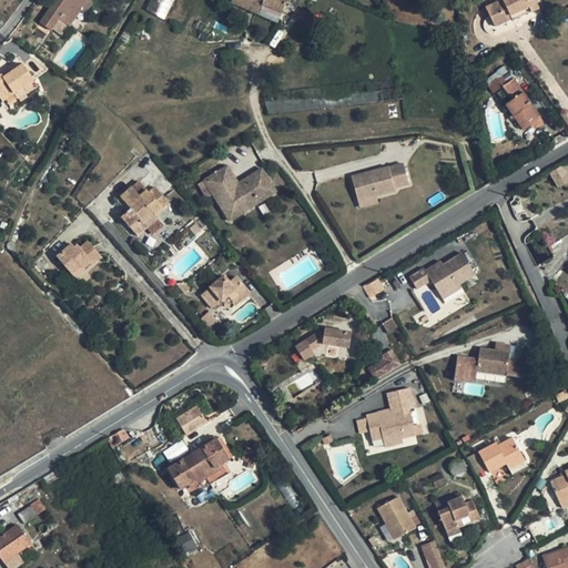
[(56,0),(40,22),(52,31),(60,20),(70,27),(81,11),(89,0),(56,0)]
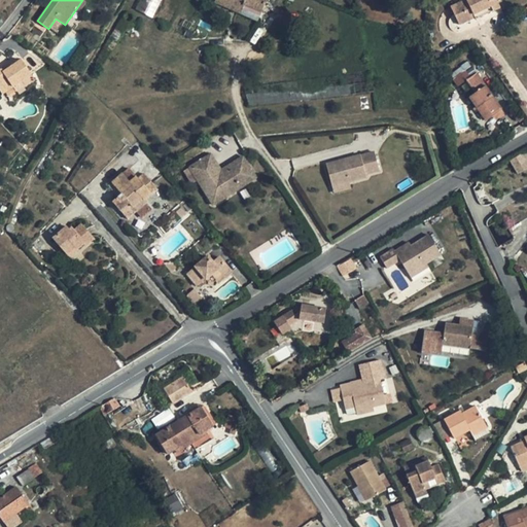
[(88,2),(84,0),(82,0),(75,10),(79,12),(88,2)]
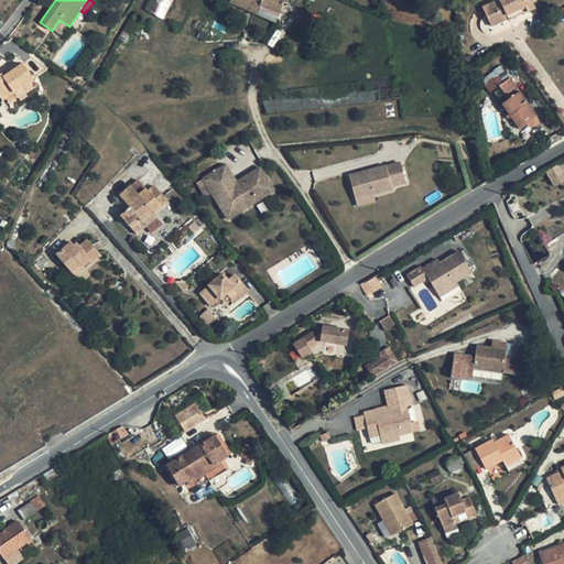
[(173,0),(150,0),(145,10),(164,19),(173,0)]
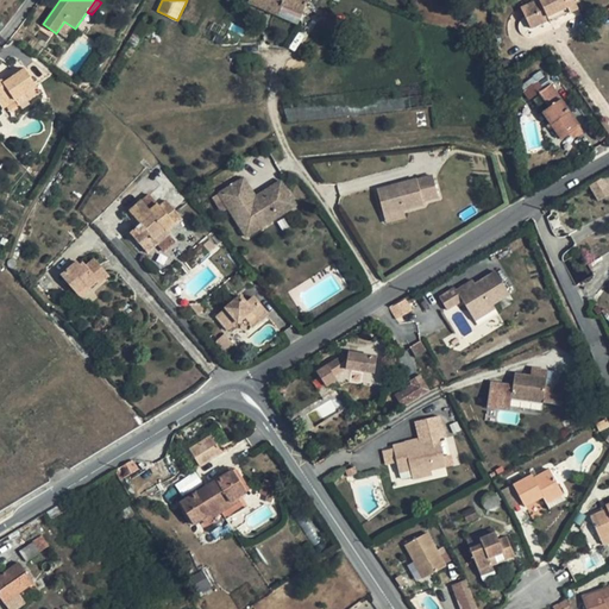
[(308,0),(249,0),(249,2),(269,11),(272,1),(283,5),(302,14),(308,0)]
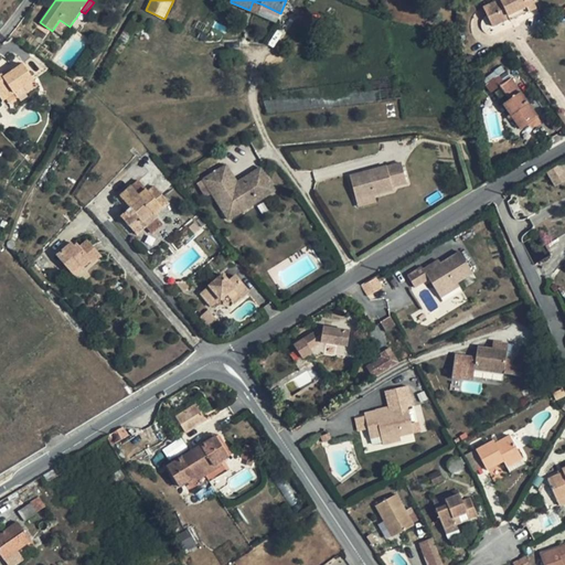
[(537,9),(533,0),(500,0),(483,8),(493,27),(510,19),(509,16),(515,12),(519,18),(537,9)]
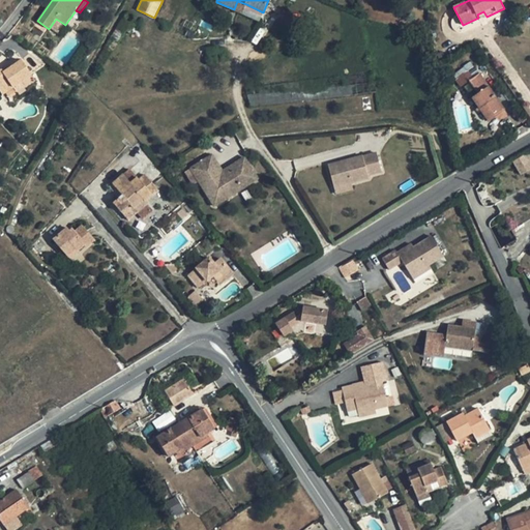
[(246,4),(237,1),(234,9),(242,13),(246,4)]
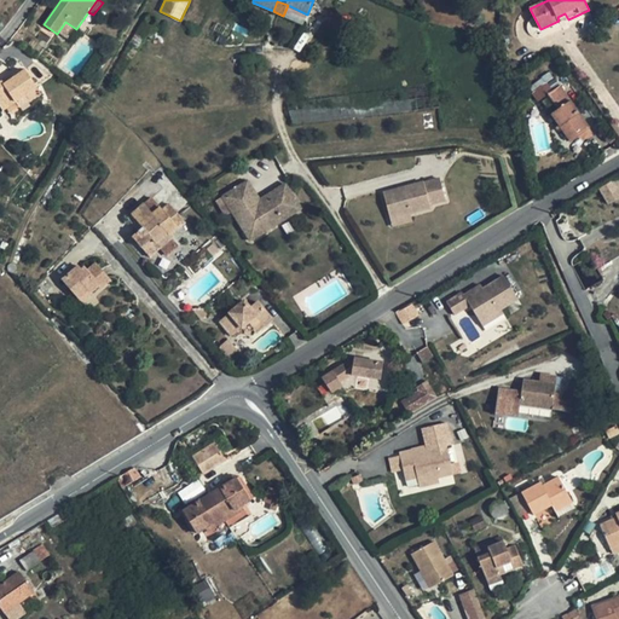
[(93,15),(88,12),(76,29),(81,33),(93,15)]
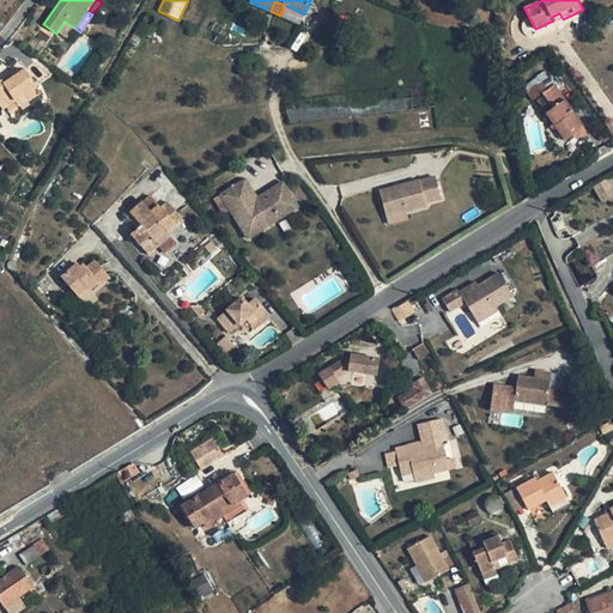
[(76,29),(65,22),(56,34),(67,42),(76,29)]
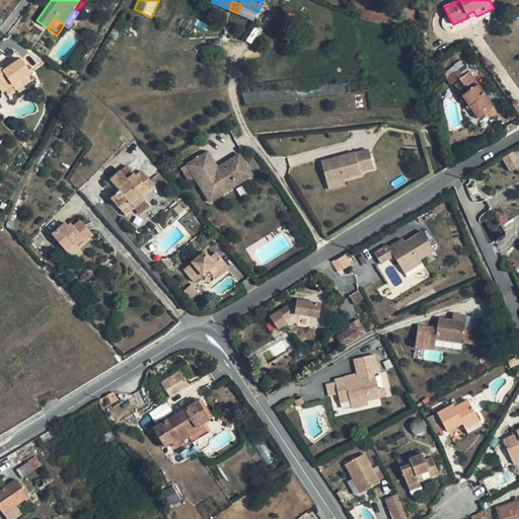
[(31,73),(21,59),(10,66),(3,71),(1,69),(0,69),(0,88),(3,92),(13,85),(21,80),(31,73)]
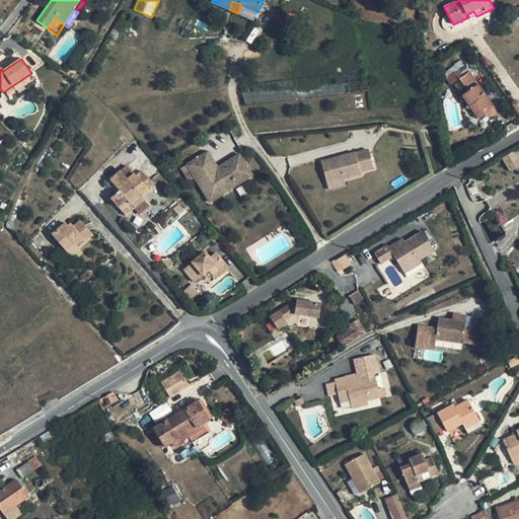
[(446,79),(457,70),(454,66),(443,75),(446,79)]
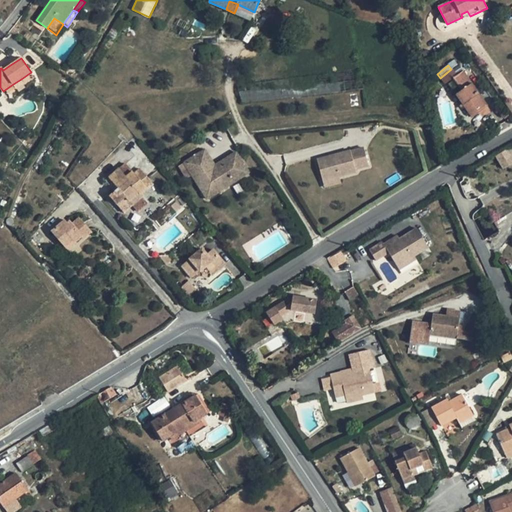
[(451,69),(440,78),(445,85),(454,78),(458,75),(453,68),(451,69)]
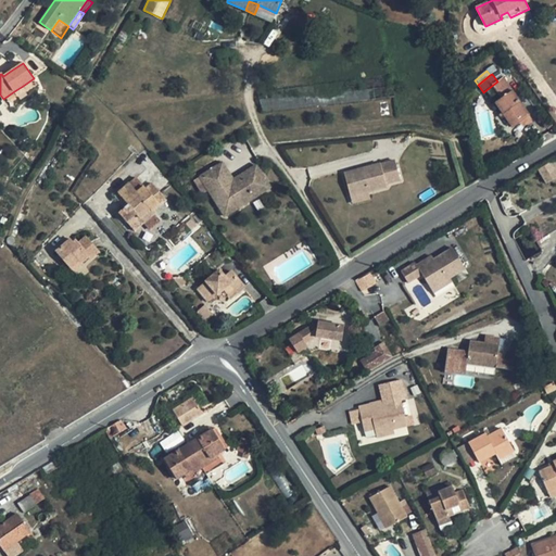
[(530,115),(504,77),(497,81),(493,85),(503,99),(496,103),(513,127),(530,115)]
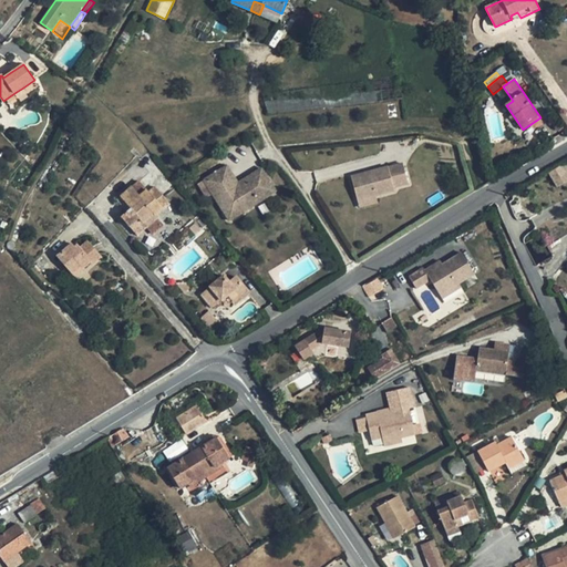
[(28,93),(23,88),(14,93),(18,99),(28,93)]
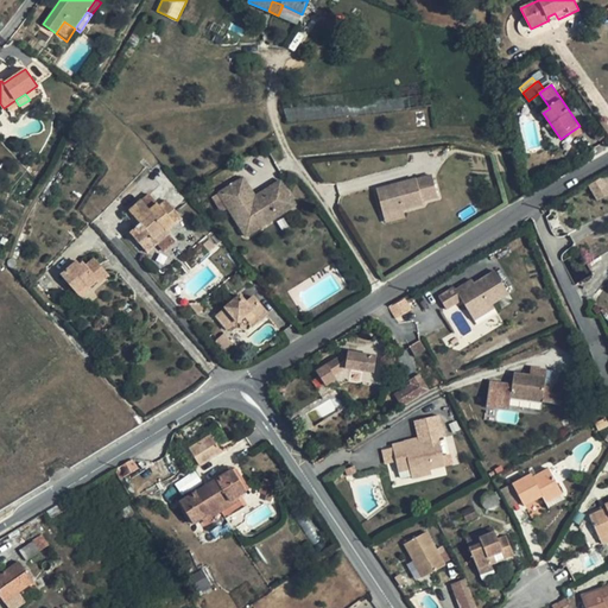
[(391,187),(378,190),(384,215),(404,209),(424,204),(423,201),(439,196),(434,177),(418,181),(417,179),(398,184),(399,189),(392,191),(391,187)]
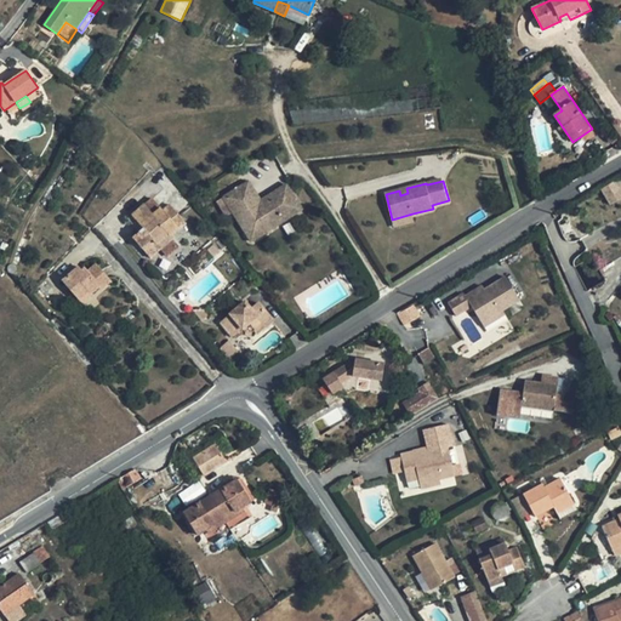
[(604,188),(611,203),(620,198),(620,186),(619,181),(604,188)]
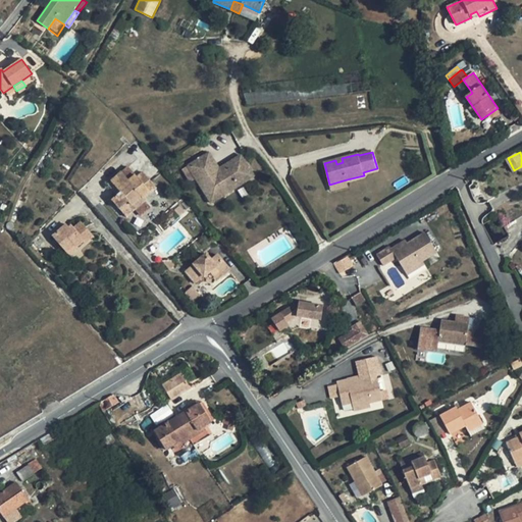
[(220,170),(209,154),(202,159),(212,175),(220,170)]
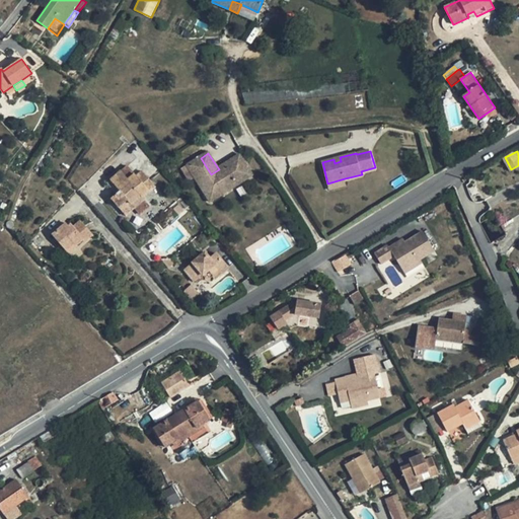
[(253,176),(240,155),(219,169),(211,174),(201,158),(188,166),(206,196),(216,190),(221,198),(253,176)]
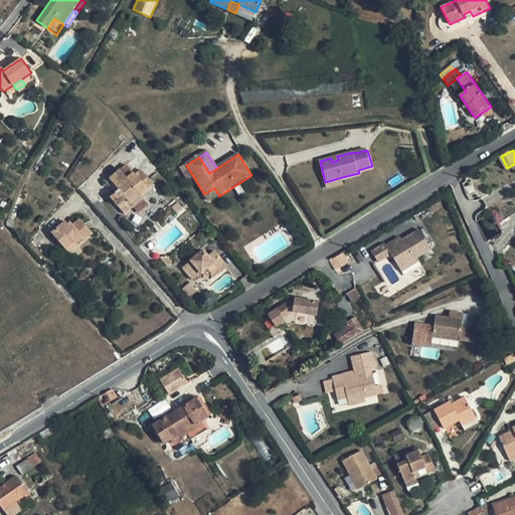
[(136,175),(127,165),(120,170),(110,178),(120,189),(116,192),(112,197),(125,213),(134,206),(127,198),(137,191),(141,196),(155,186),(141,170),(136,175)]
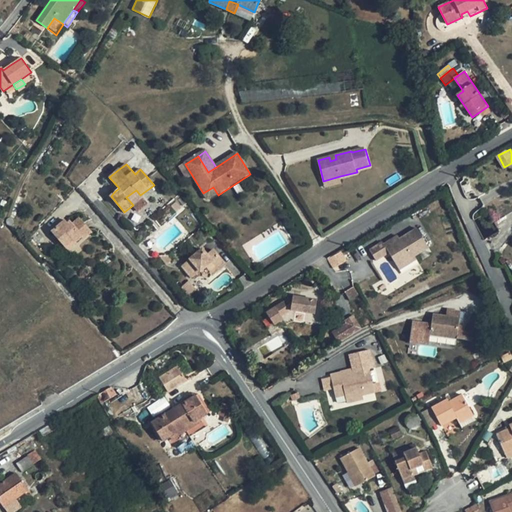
[(340,176),(323,181),(325,187),(342,183),(340,176)]
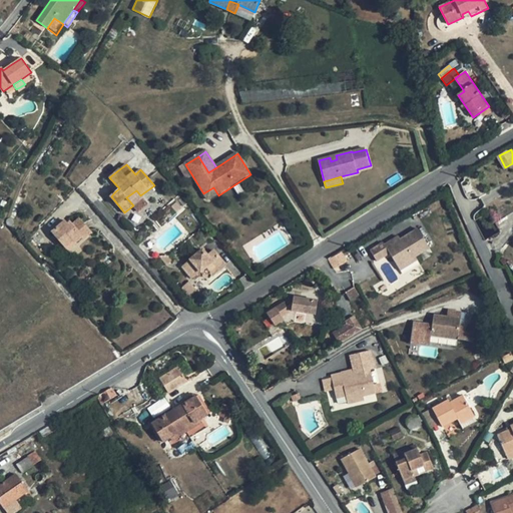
[(119,188),(109,177),(106,180),(115,191),(119,188)]
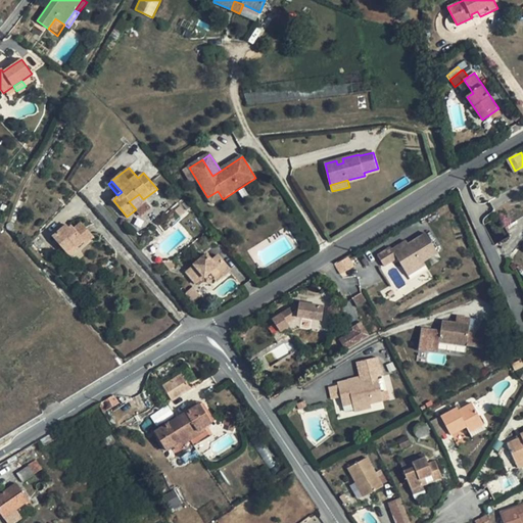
[(223,199),(218,191),(207,197),(212,205),(223,199)]
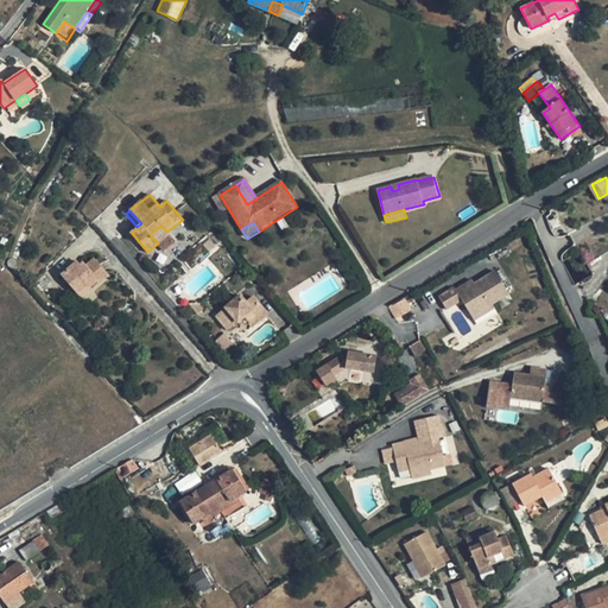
[(166,232),(162,226),(150,234),(158,244),(169,234),(166,232)]
